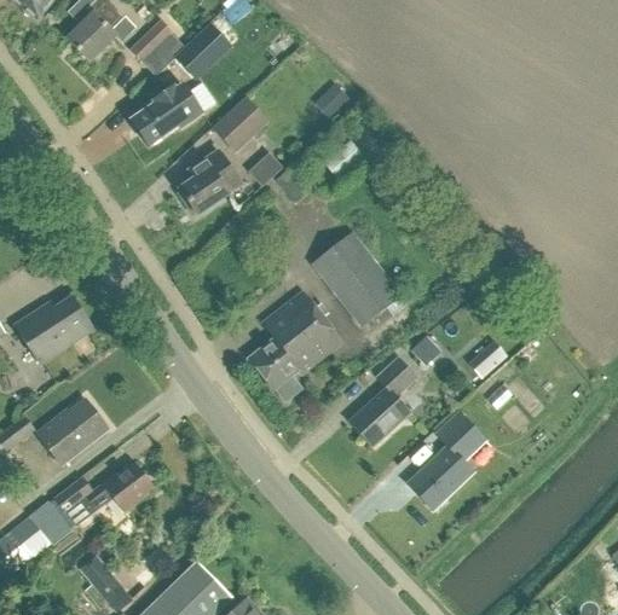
[(39,13),(50,0),(16,0),(17,3),(18,4),(21,6),(23,7),(26,10),(28,10),(32,11),(34,11),(36,11),(39,13)]
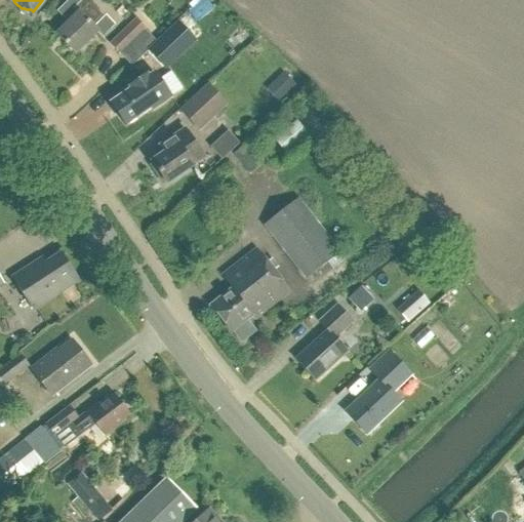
[(69,22),(55,34),(76,54),(98,32),(103,36),(115,24),(92,0),(69,0),(57,10),(69,22)]
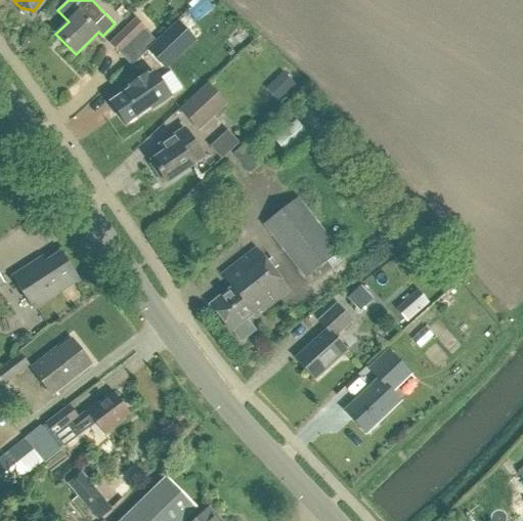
[(136,16),(111,42),(129,60),(131,62),(147,47),(158,39),(157,38),(147,29),(148,28),(136,16)]
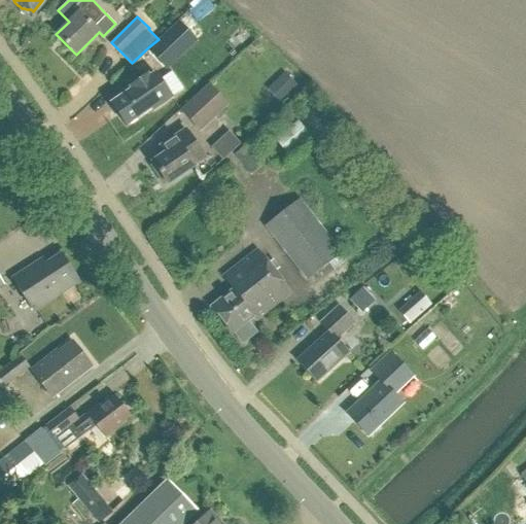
[(158,38),(159,39),(148,47),(165,65),(195,36),(178,20),(158,38)]
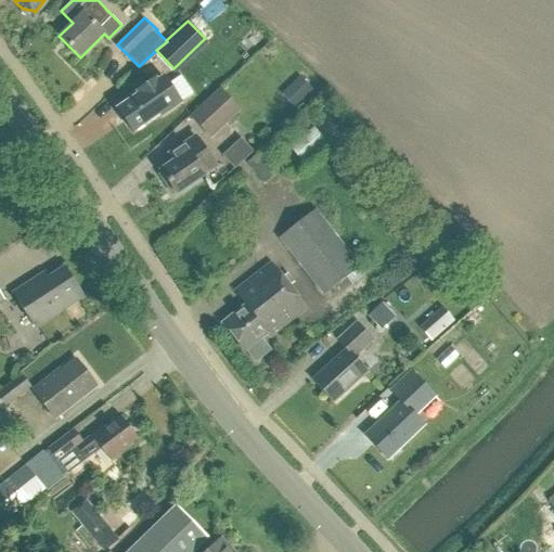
[(285,38),(269,48),(277,59),(293,49),(285,38)]
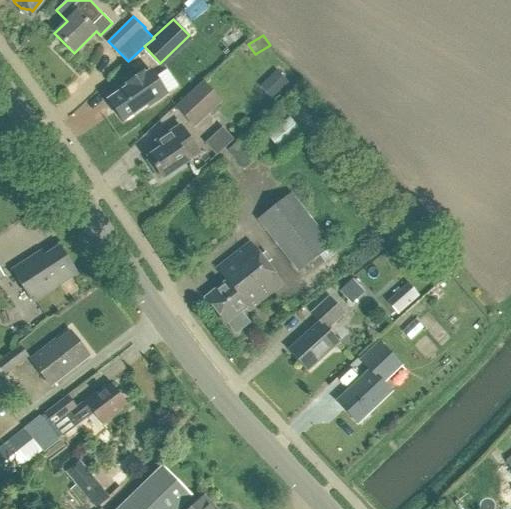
[(260,86),(272,98),(289,81),(277,69),(260,86)]
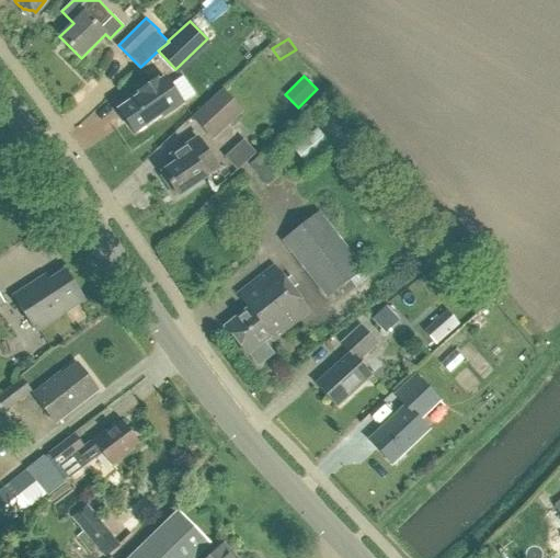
[(138,94),(117,109),(134,132),(161,112),(163,114),(182,102),(168,81),(164,77),(159,80),(158,78),(137,92),(138,94)]
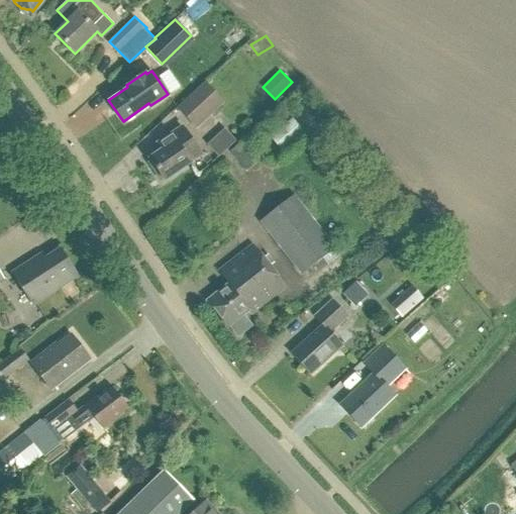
[(198,128),(226,101),(206,81),(178,107),(198,128)]
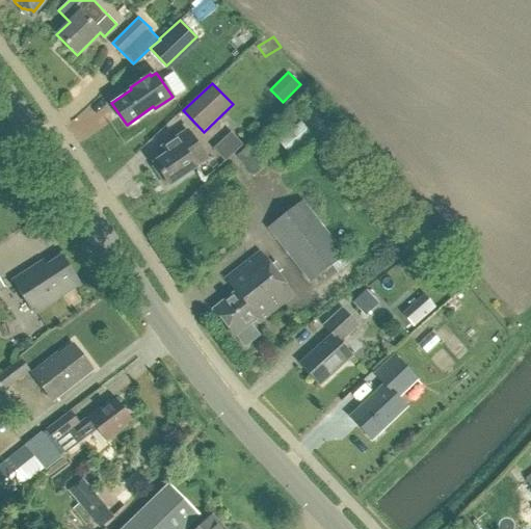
[(291,154),(315,135),(302,121),(280,139),(291,154)]
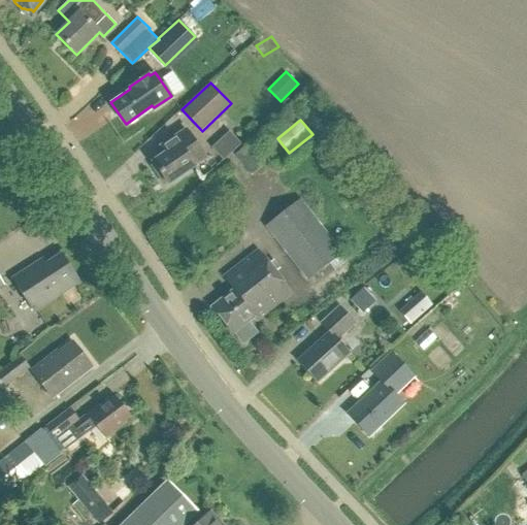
[(167,182),(193,164),(191,161),(202,153),(185,127),(159,143),(164,152),(153,160),(160,171),(158,172),(163,182),(166,179),(167,182)]
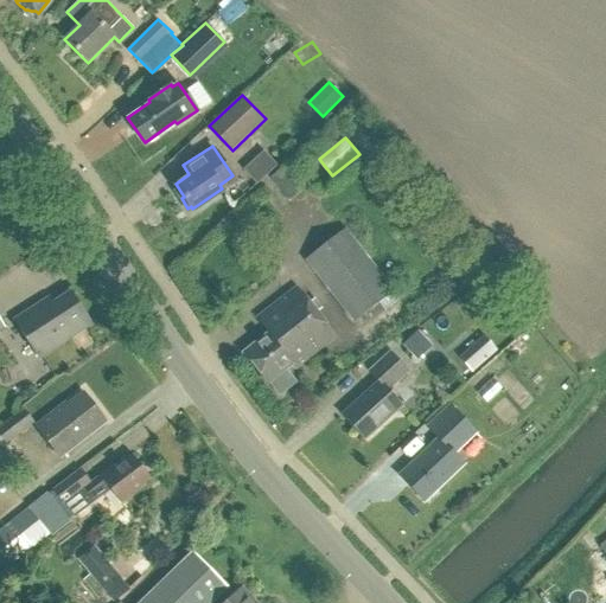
[(295,204),(314,186),(276,146),(257,164),(295,204)]
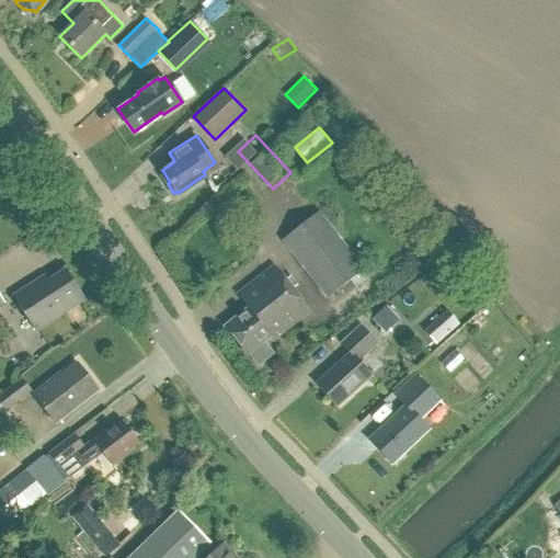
[(377,274),(336,209),(297,235),(336,298),(377,274)]
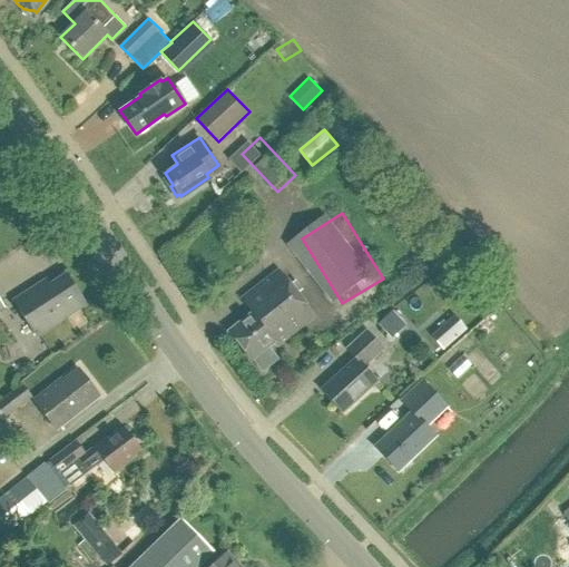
[(276,346),(314,316),(277,270),(239,300),(249,313),(227,330),(251,360),(254,358),(263,369),(277,358),(267,345),(273,342),(276,346)]
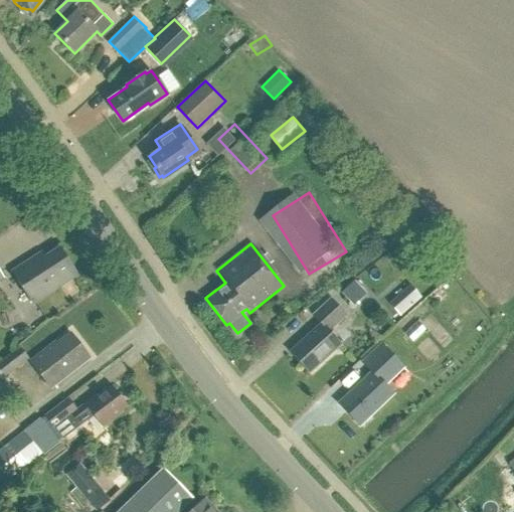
[(80,275),(61,245),(47,254),(43,249),(12,270),(35,305),(80,275)]
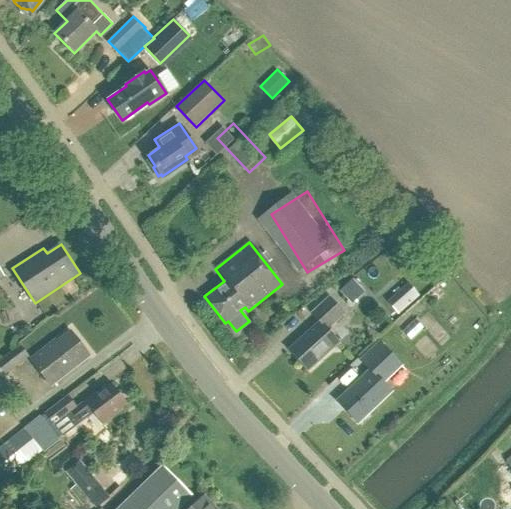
[(353,278),(340,290),(352,303),(365,291),(353,278)]
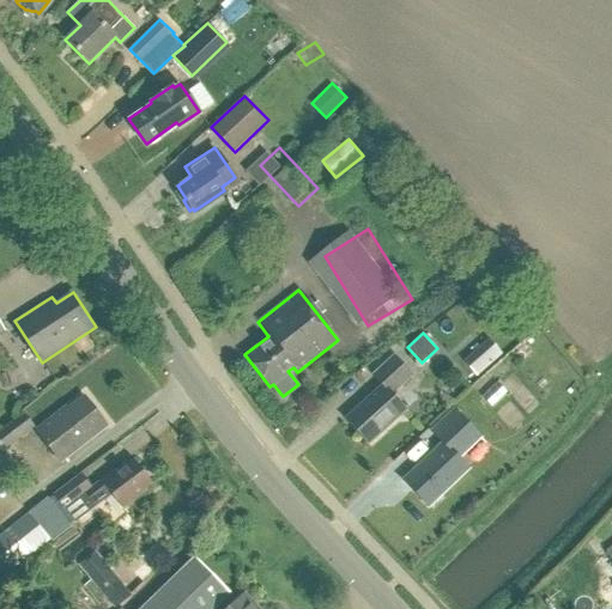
[(368,443),(405,409),(391,393),(411,373),(394,354),(373,372),(382,384),(345,418),(368,443)]
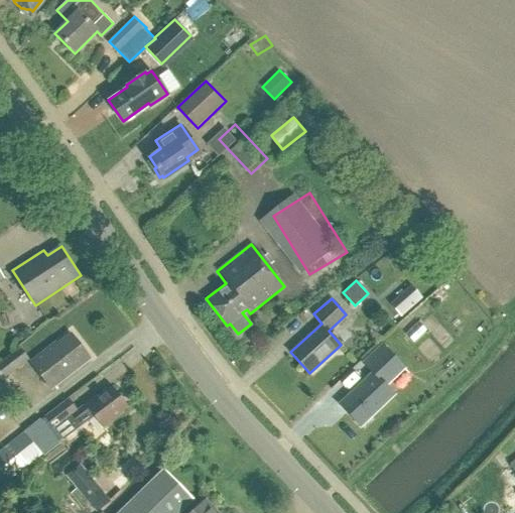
[(90,355),(72,333),(55,346),(53,343),(31,360),(50,385),(90,355)]
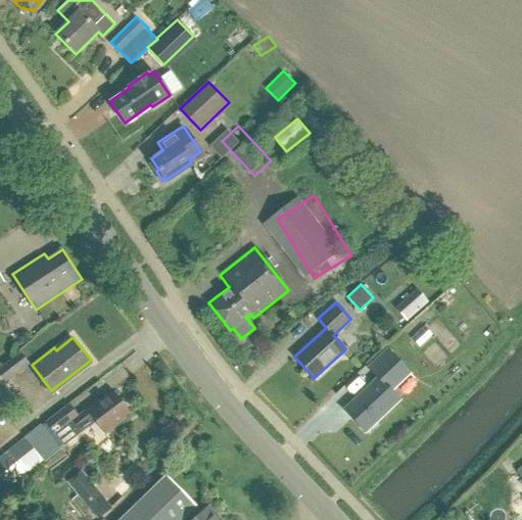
[(377,421),(399,400),(390,390),(409,373),(388,349),(369,368),(378,378),(344,409),(365,430),(377,420),(377,421)]
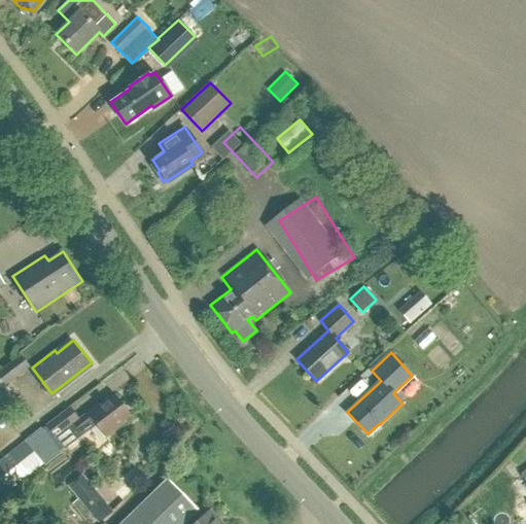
[(0,375),(6,384),(31,365),(22,353),(0,370),(0,375)]
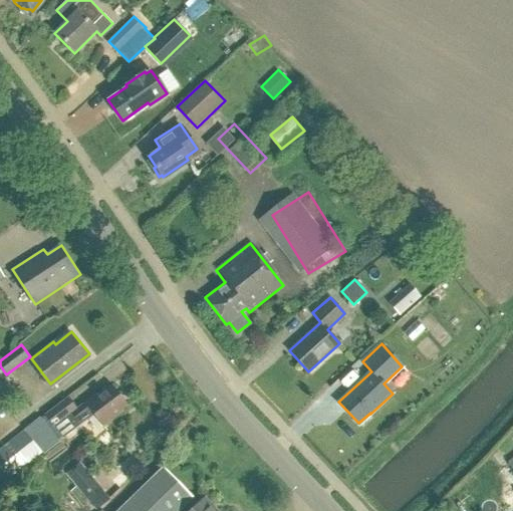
[(40,374),(27,379),(33,396),(47,391),(40,374)]
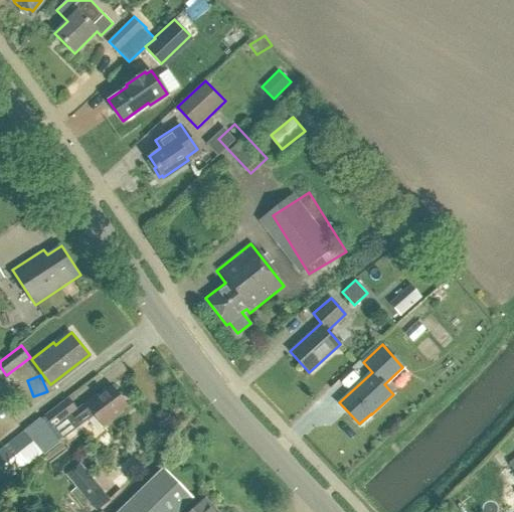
[(45,415),(53,427),(62,439),(80,424),(79,422),(92,412),(102,425),(129,404),(113,383),(99,394),(97,392),(79,405),(71,395),(45,415)]
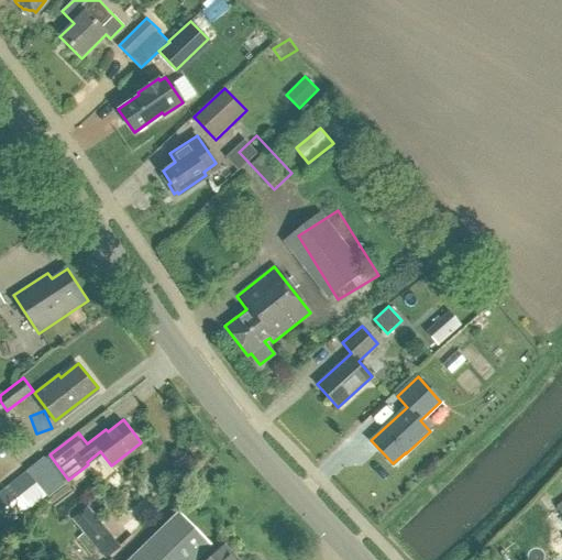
[(0,522),(4,528),(46,494),(26,469),(0,490),(0,522)]
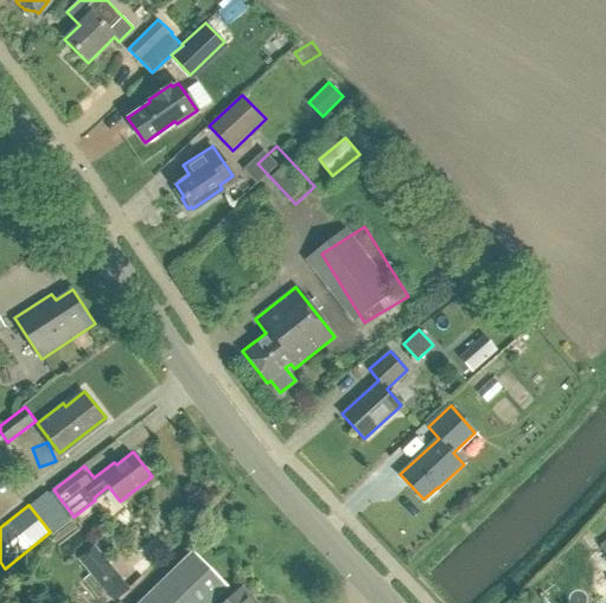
[(95,544),(78,557),(91,571),(106,590),(113,598),(129,585),(107,558),(95,544)]
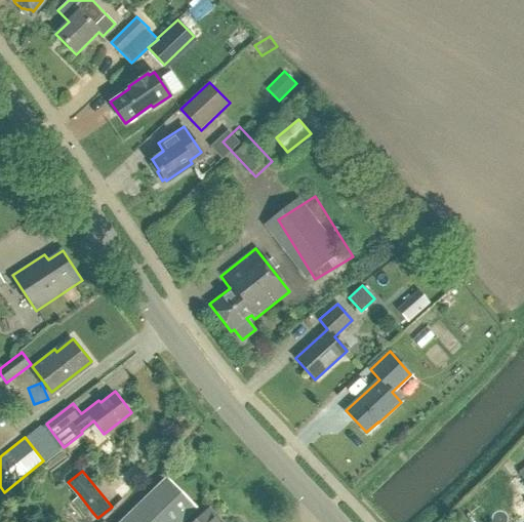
[(193,521),(180,521),(197,505),(169,476),(121,521),(225,521),(210,507),(193,521)]
